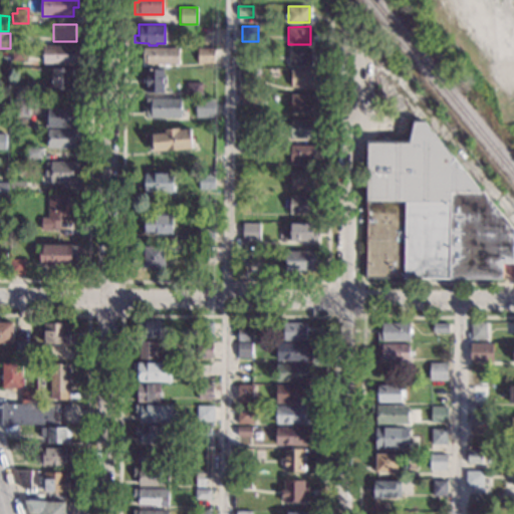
[(27,44),(13,44),(13,34),(27,34),(27,44)]
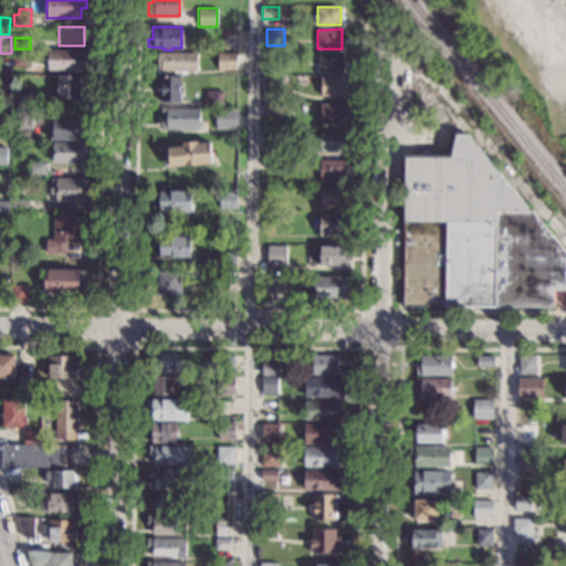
[(31,51),(31,66),(13,66),(13,51),(31,51)]
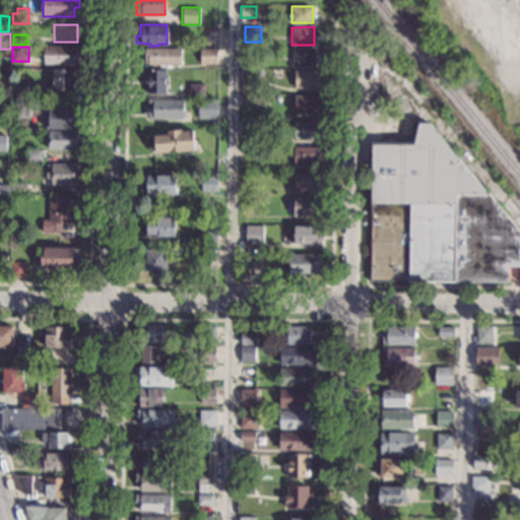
[(78,47),(82,47),(82,56),(78,56),(78,64),(44,64),(44,48),(44,47),(78,47)]
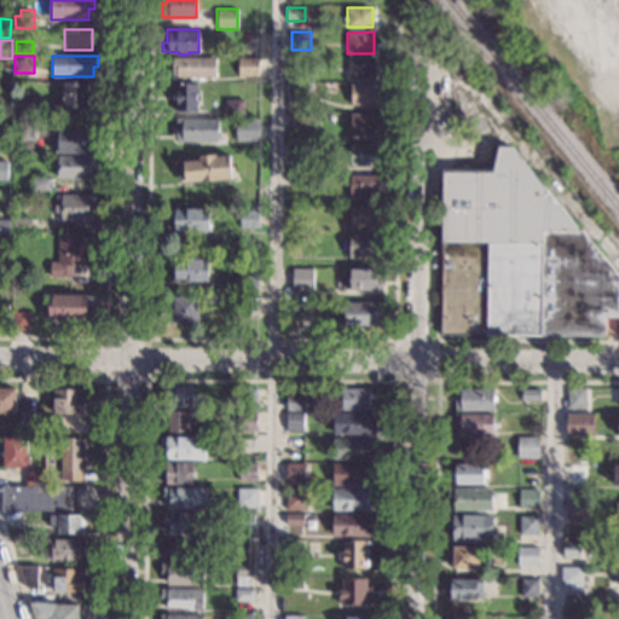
[(215,77),(172,77),(172,58),(215,57),(215,77)]
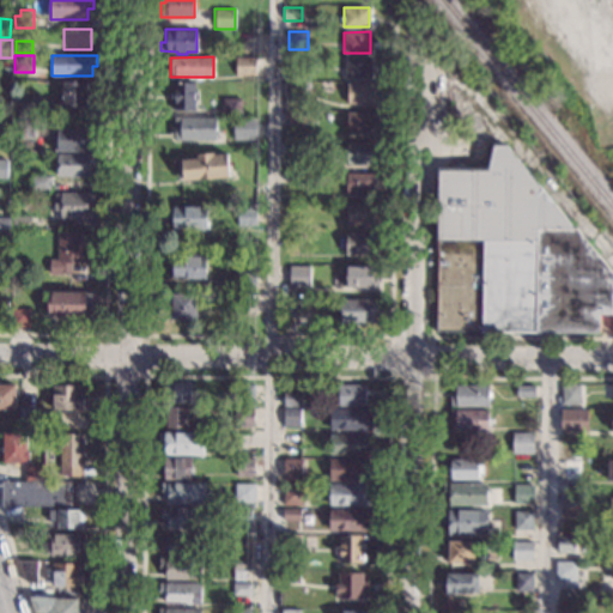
[(256,76),(236,76),(236,58),(256,56),(256,76)]
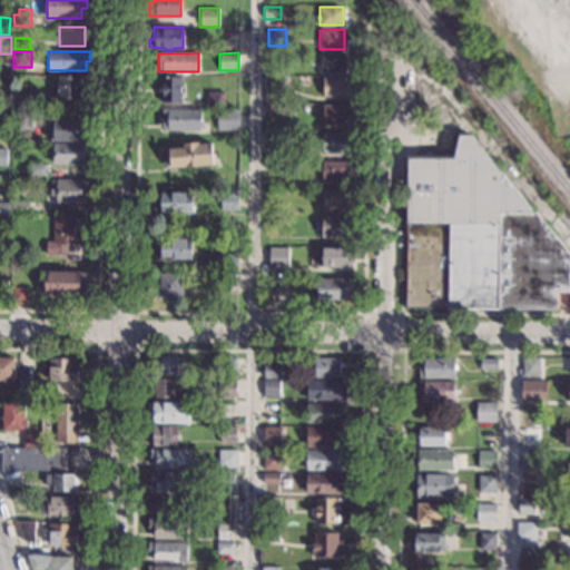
[(345,72),(320,72),(320,53),(345,53),(345,72)]
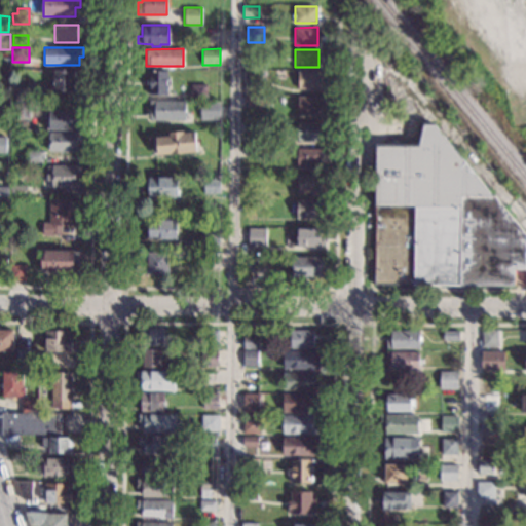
[(75,78),(77,78),(78,85),(75,85),(75,94),(51,94),(51,70),(75,70),(75,78)]
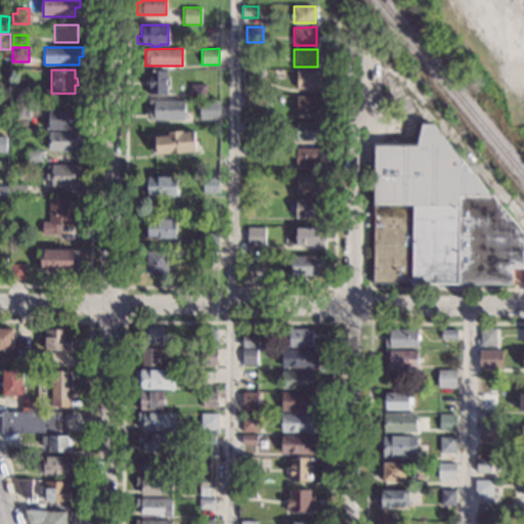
[(167,79),(170,78),(170,85),(167,85),(167,94),(149,94),(149,70),(167,70),(167,79)]
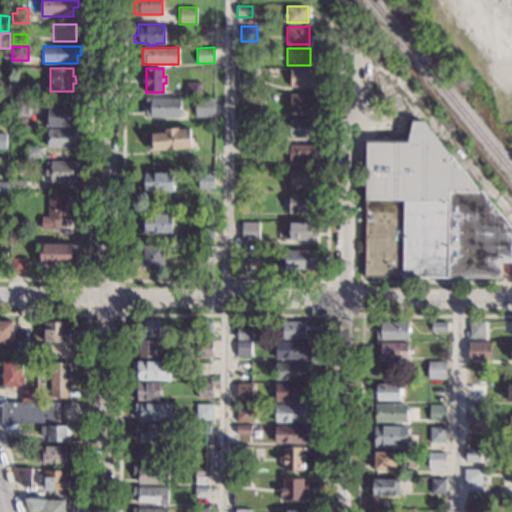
[(255,78),(238,78),(238,69),(255,69),(255,78)]
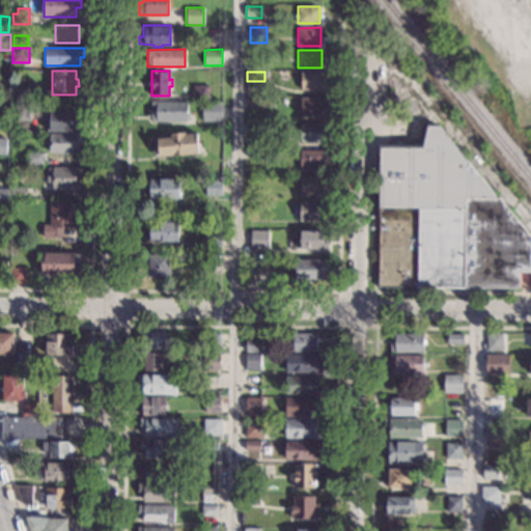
[(329,89),(301,90),(301,72),(329,72),(329,89)]
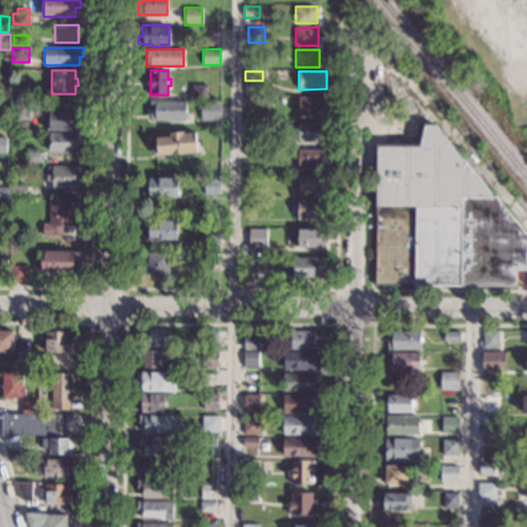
[(27,83),(27,99),(12,99),(11,83),(27,83)]
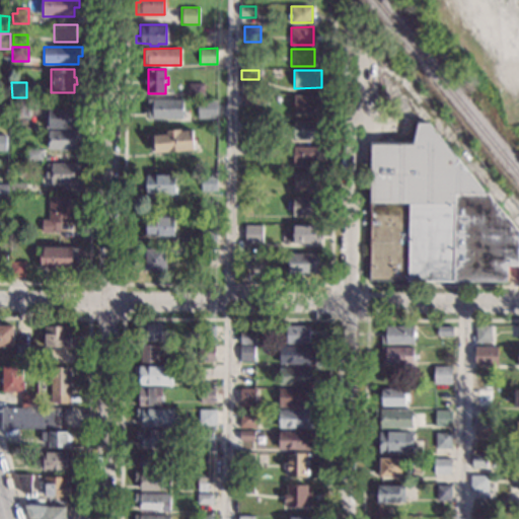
[(205,98),(189,98),(189,83),(205,83),(205,98)]
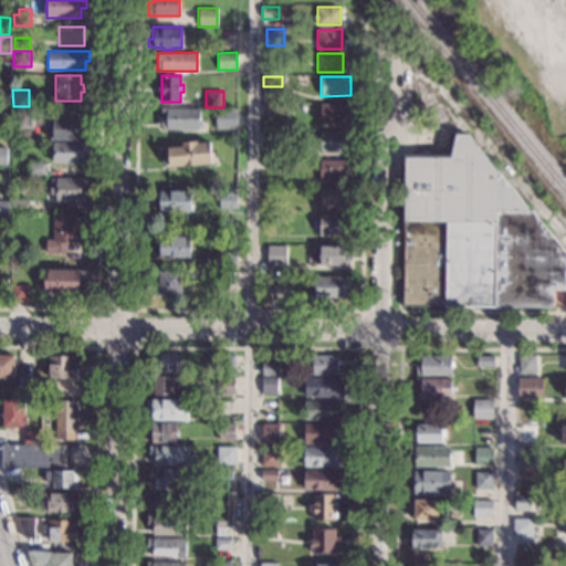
[(281,115),(262,115),(262,103),(281,103),(281,115)]
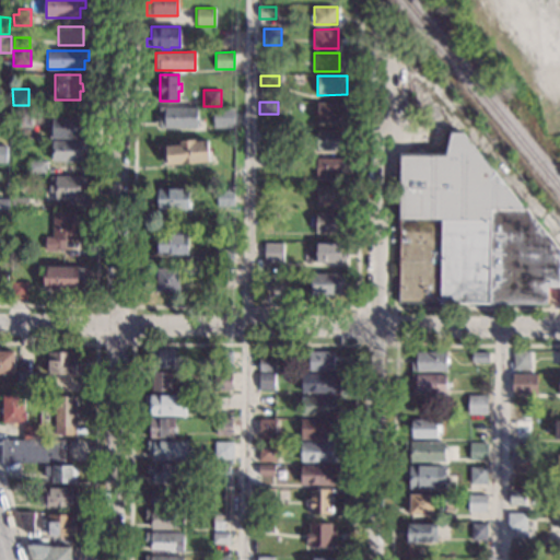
[(341,121),(317,121),(317,104),(341,104),(341,121)]
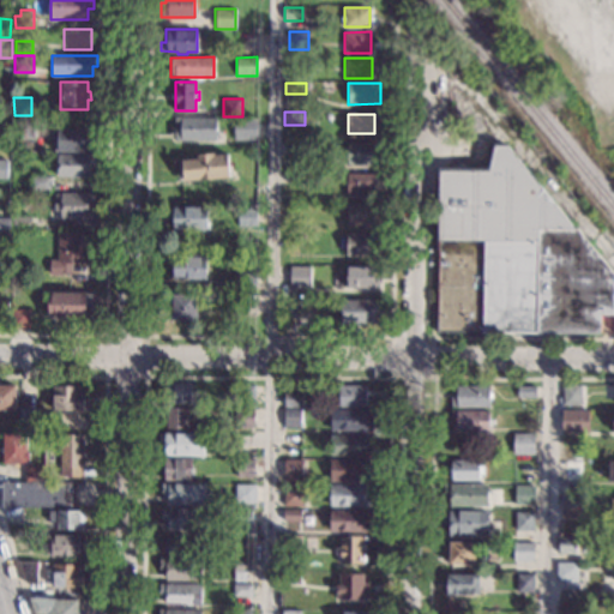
[(35,139),(14,139),(14,116),(35,116),(35,139)]
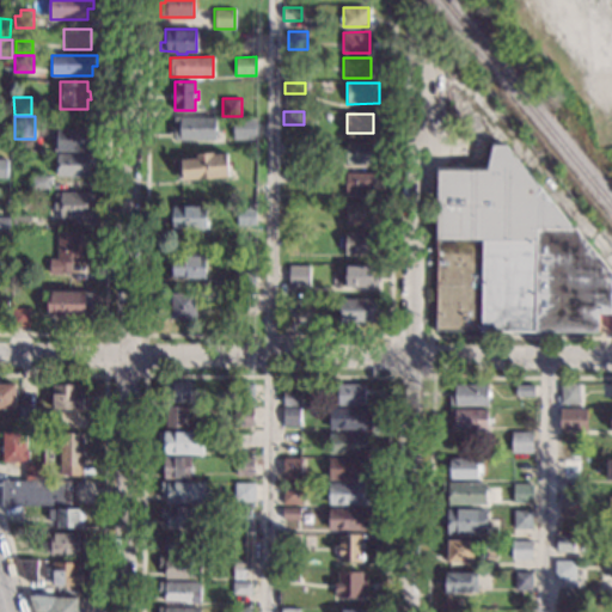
[(216,140),(173,140),(173,118),(216,117),(216,140)]
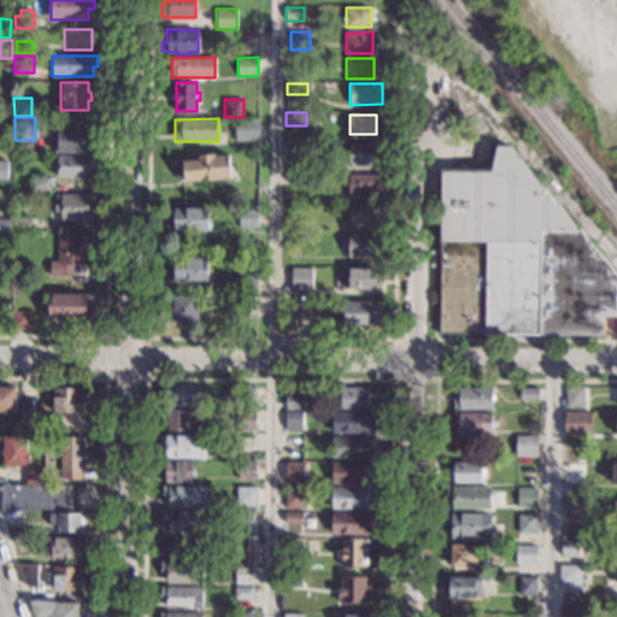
[(258,140),(235,140),(235,119),(258,119),(258,140)]
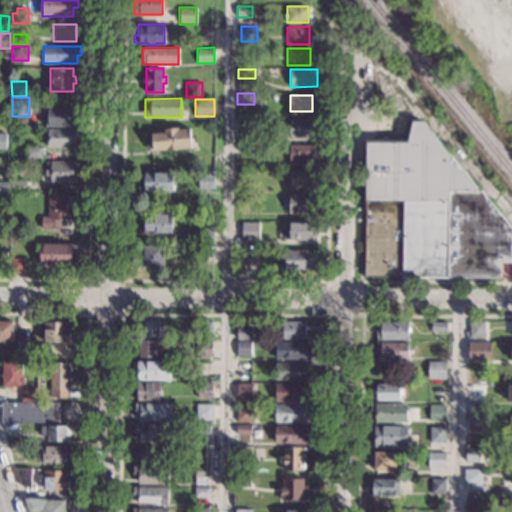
[(9,116),(0,116),(0,102),(9,102),(9,116)]
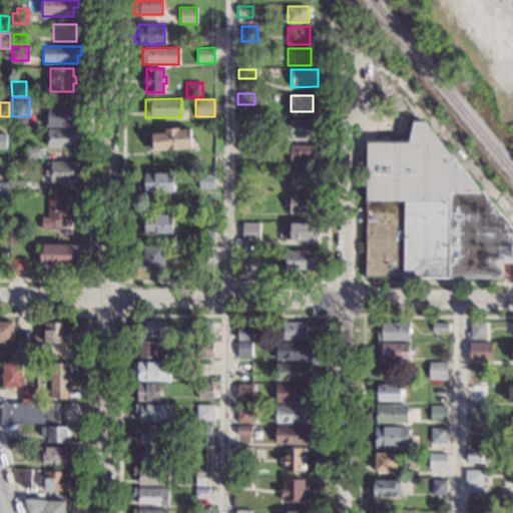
[(77,109),(80,109),(81,116),(78,116),(78,119),(81,119),(81,126),(46,126),(45,108),(77,108),(77,109)]
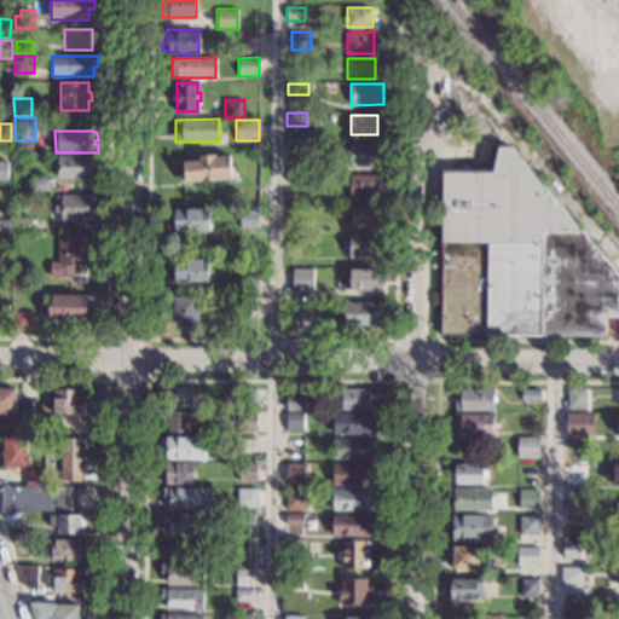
[(306,155),(288,155),(288,144),(288,143),(306,143),(306,155)]
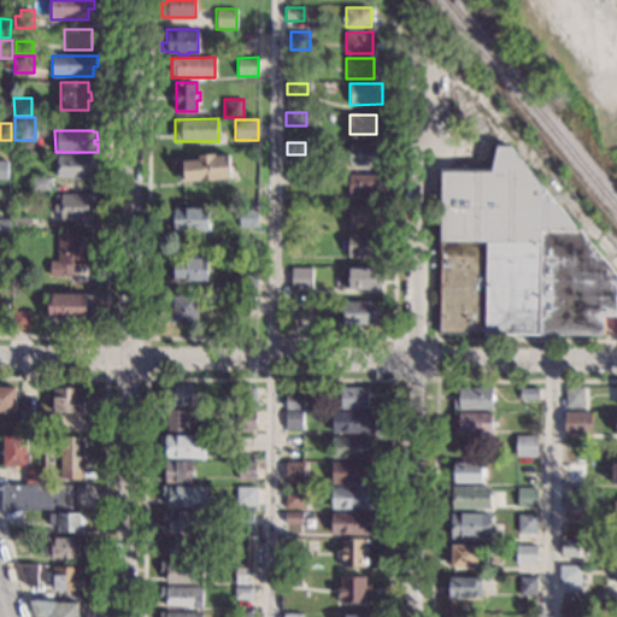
[(376,164),(348,165),(348,145),(376,145),(376,164)]
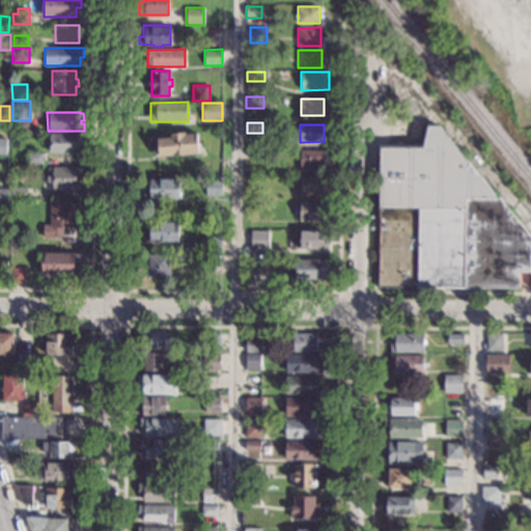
[(530,238),(530,272),(519,272),(519,288),(378,288),(378,145),(422,145),(427,124),(438,124),(530,238)]
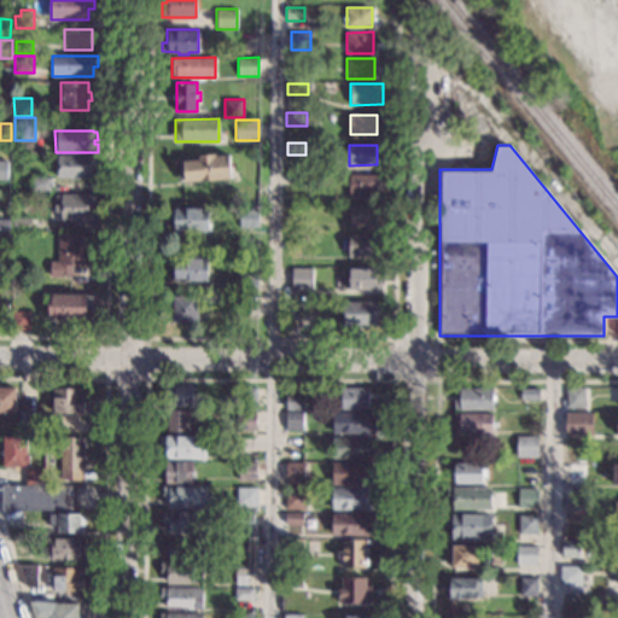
[(216,155),(229,155),(232,179),(184,181),(182,161),(198,159),(198,155),(216,153),(216,155)]
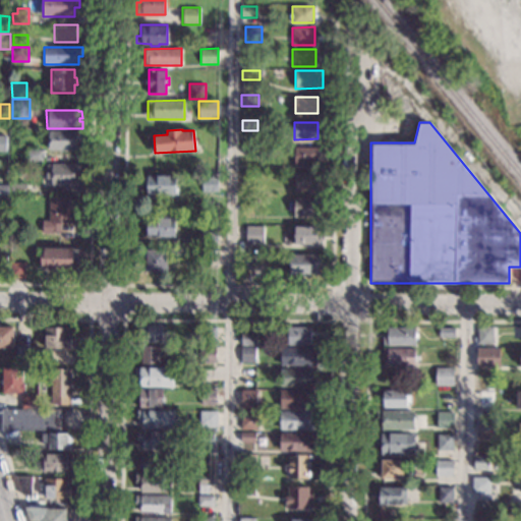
[(76,132),(81,132),(81,142),(76,142),(76,150),(58,152),(58,150),(49,151),(49,131),(76,131),(76,132)]
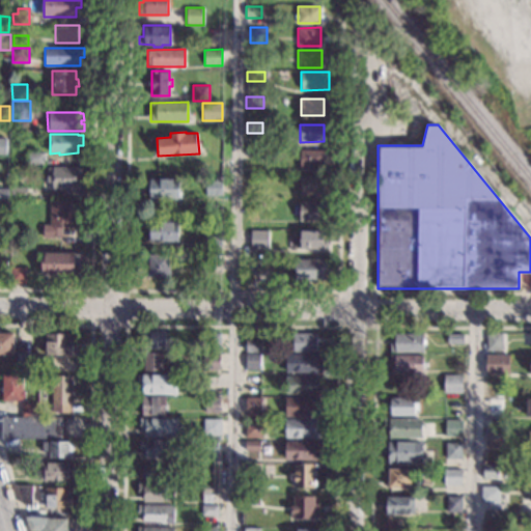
[(274,159),(249,159),(249,150),(274,149),(274,159)]
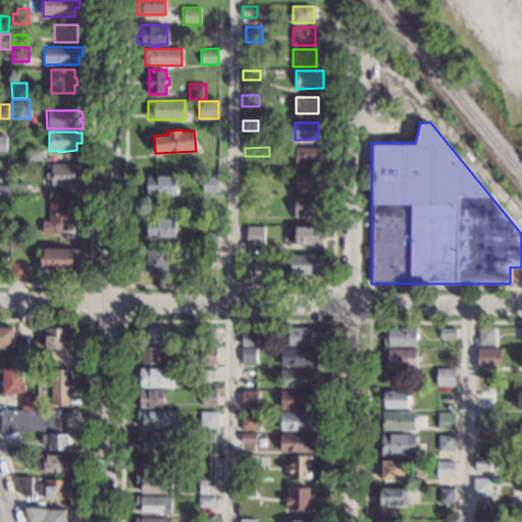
[(317,165),(295,165),(295,148),(317,148),(317,165)]
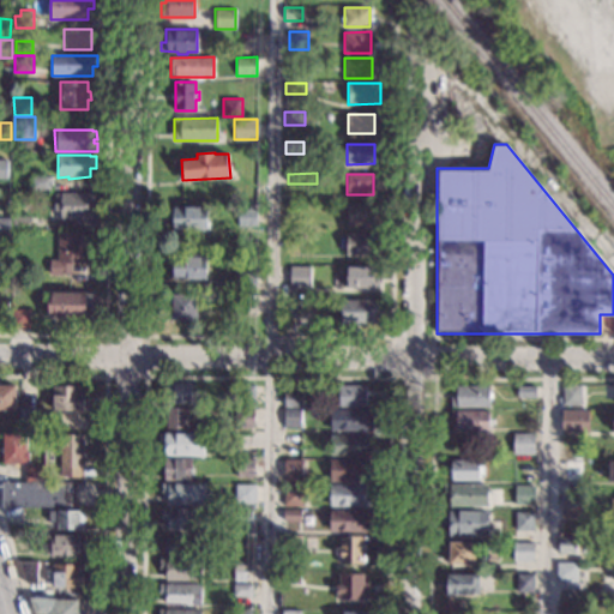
[(52,190),(31,191),(30,176),(52,176),(52,190)]
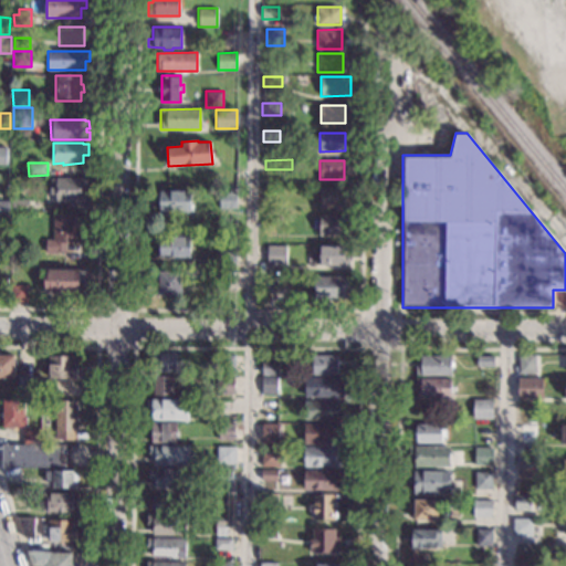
[(88,201),(55,201),(55,195),(50,195),(50,178),(55,178),(88,177),(88,201)]
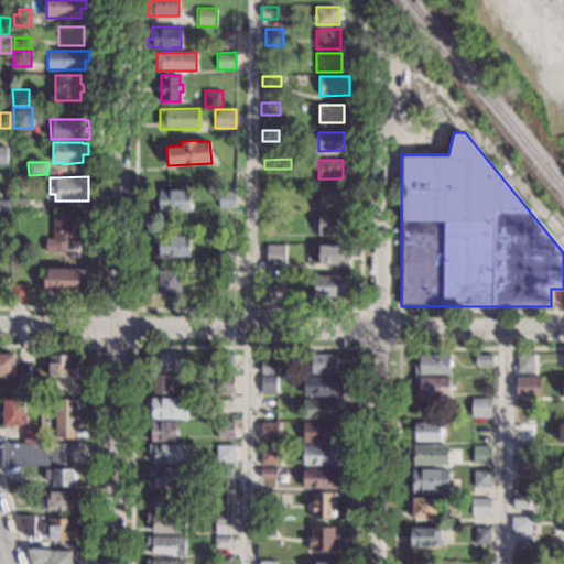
[(344,206),(318,207),(318,187),(344,187),(344,206)]
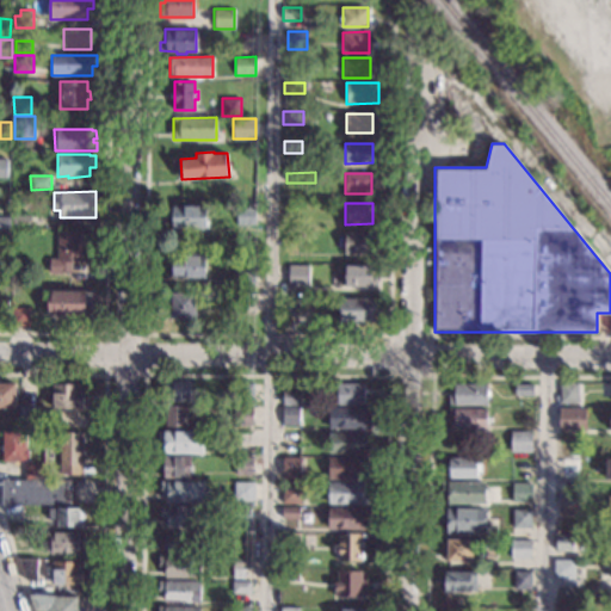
[(207,229),(173,229),(173,207),(207,207),(207,229)]
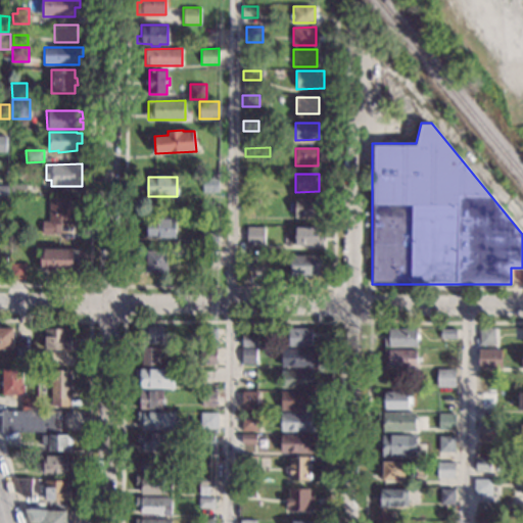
[(219,193),(201,193),(201,189),(196,189),(196,180),(201,180),(201,177),(219,177),(219,193)]
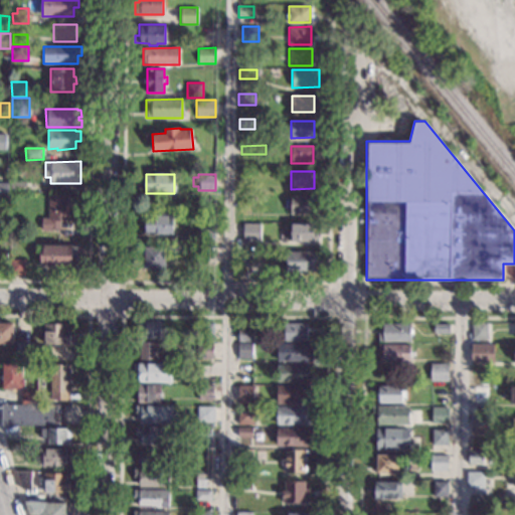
[(26,192),(10,192),(10,181),(26,181),(26,192)]
